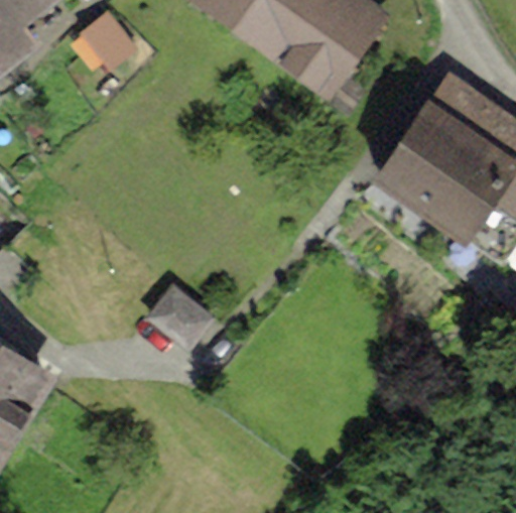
[(0,0),(0,71),(42,39),(25,16),(45,0),(0,0)]
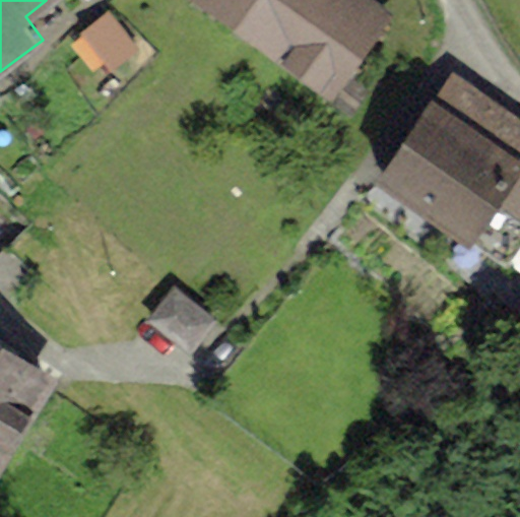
[(385,11),(368,0),(201,0),(330,90),(385,11)]
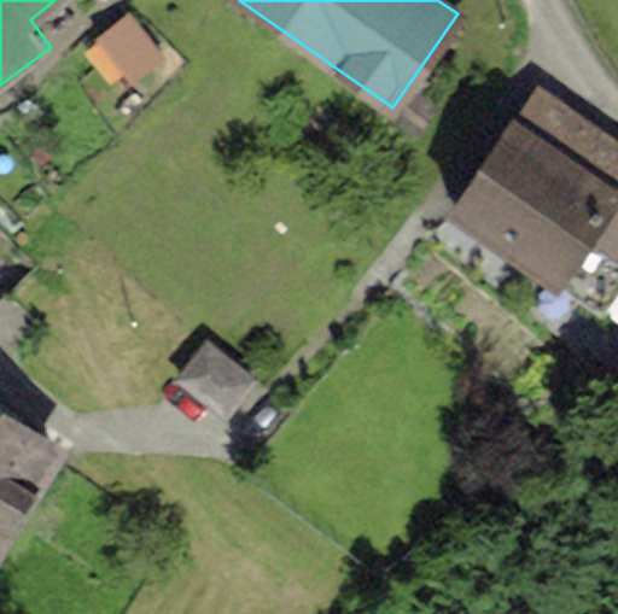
[(129,15),(99,36),(133,83),(163,63),(129,15)]
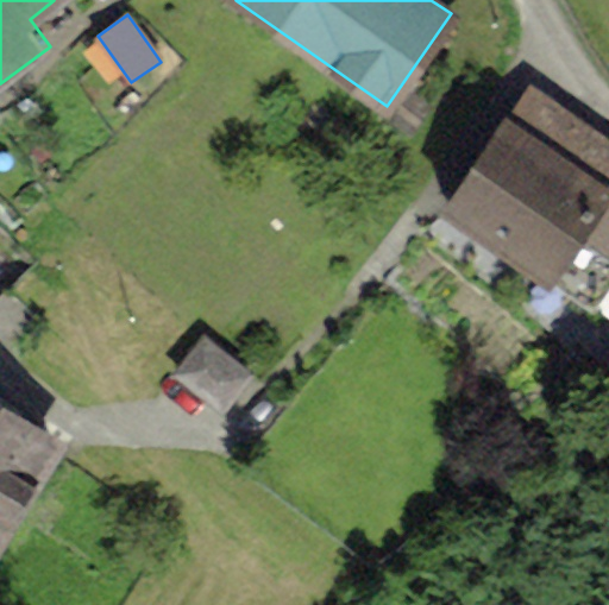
[(608,138),(529,82),(447,200),(554,275),(584,234),(608,251),(608,138)]
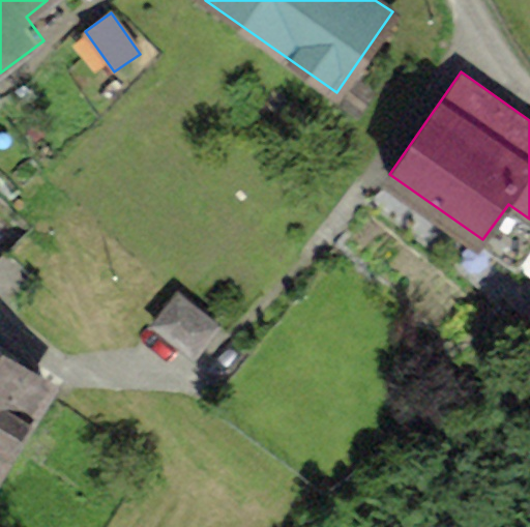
[(179,293),(154,324),(195,356),(219,326),(179,293)]
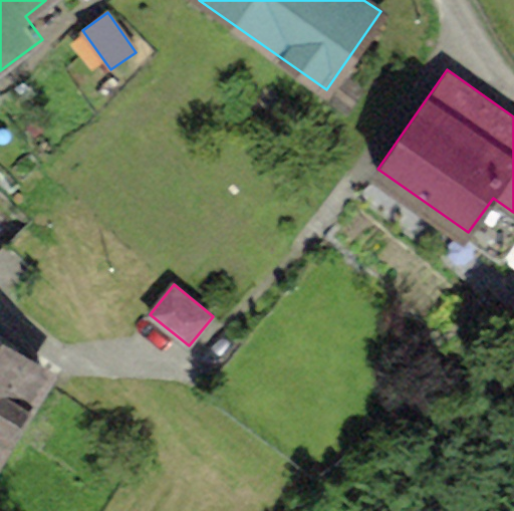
[(0,442),(46,361),(0,334),(0,442)]
